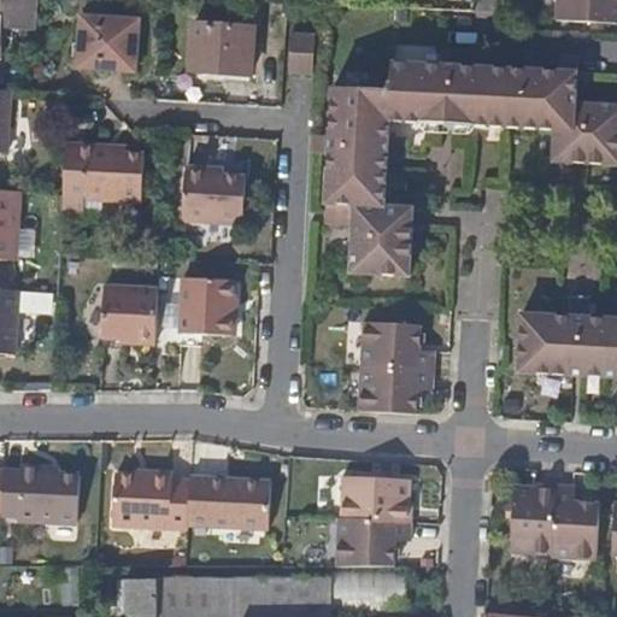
[(0,0),(0,28),(37,30),(39,0),(0,0)]
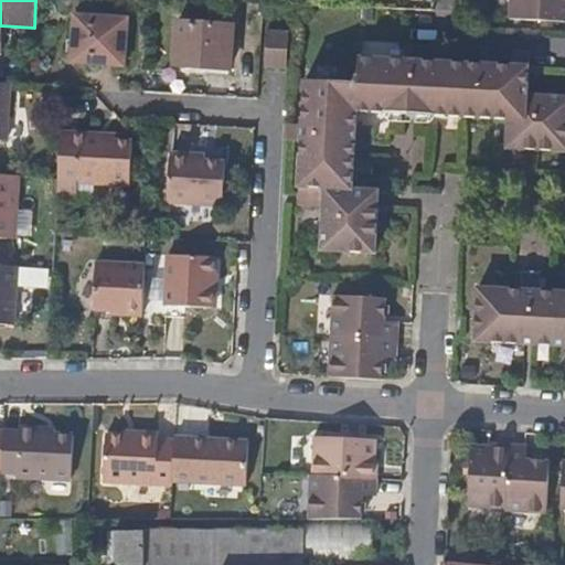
[(564,0),(509,0),(509,17),(542,19),(554,19),(564,19),(564,0)]
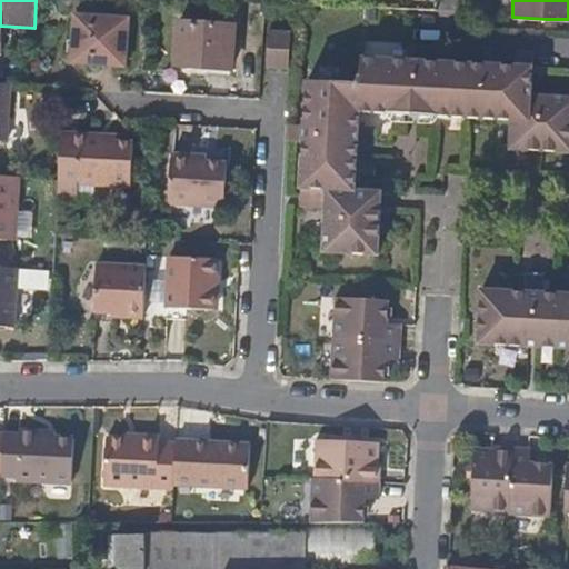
[(125,66),(126,18),(73,15),(72,61),(125,66)]
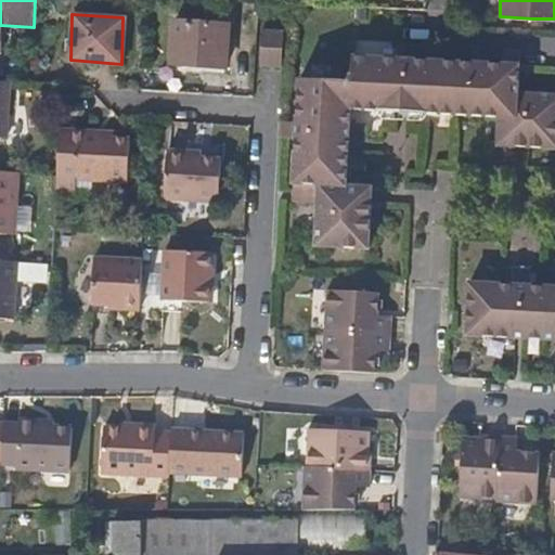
[(228,27),(172,24),(170,64),(224,67),(228,27)]
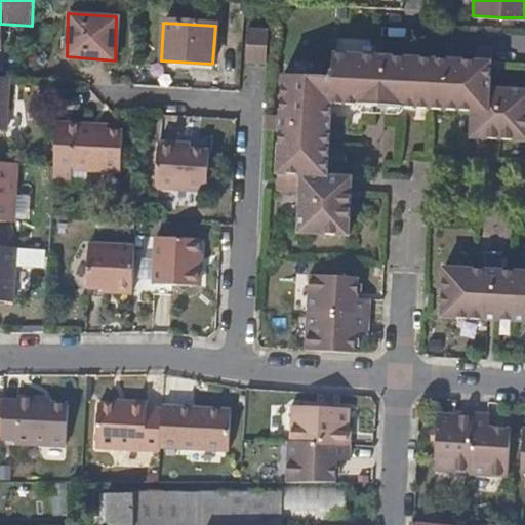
[(246,33),(245,59),(261,61),(263,33),(246,33)]
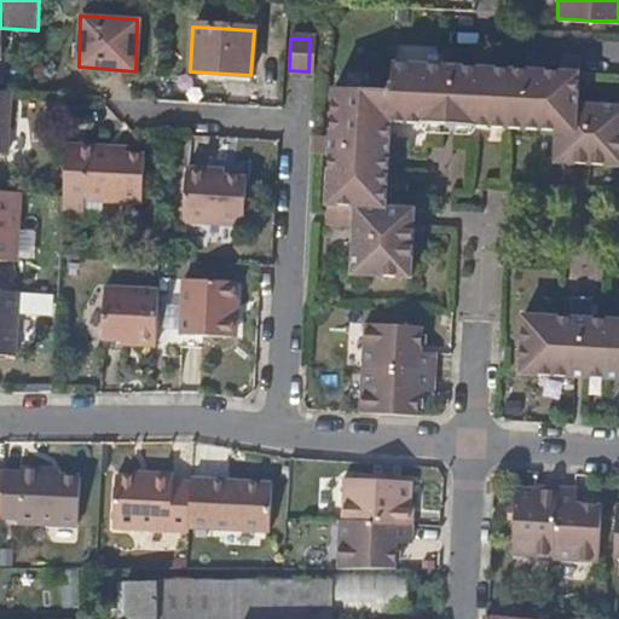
[(329,137),(316,136),(314,154),(329,155),(325,221),(353,223),(350,273),(409,275),(411,226),(411,210),(411,207),(383,207),(386,168),(388,139),(389,122),(443,123),(456,125),(557,128),(557,162),(585,163),(618,165),(618,108),(577,106),(579,73),(580,58),(580,57),(560,57),(561,71),(461,65),(462,52),(444,52),(443,65),(392,63),(389,90),(333,88),(329,137)]
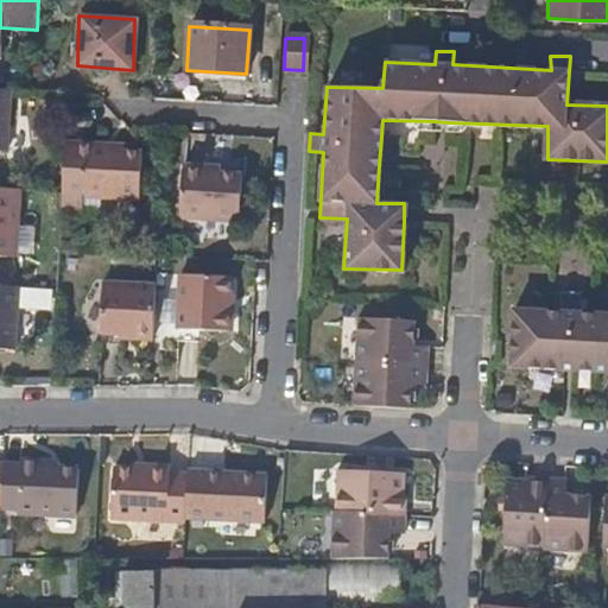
[(0,89),(0,151),(8,152),(12,90),(0,89)]
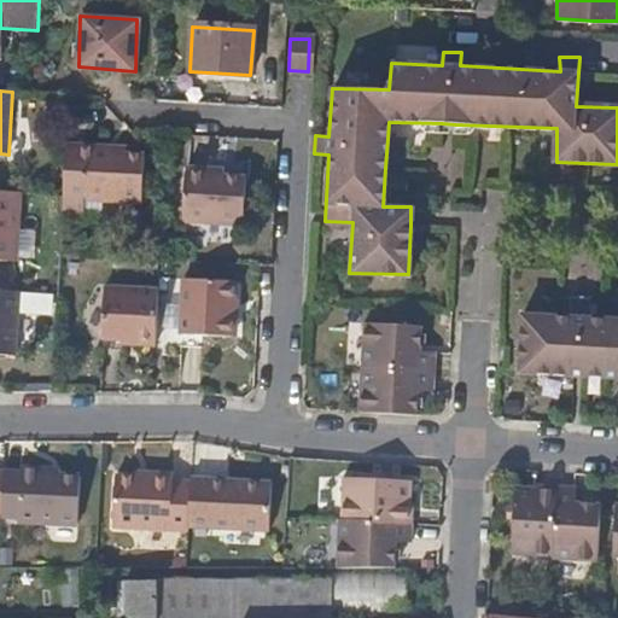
[(106,145),(65,143),(63,193),(62,215),(81,216),(81,198),(144,202),(144,153),(106,150),(106,145)]
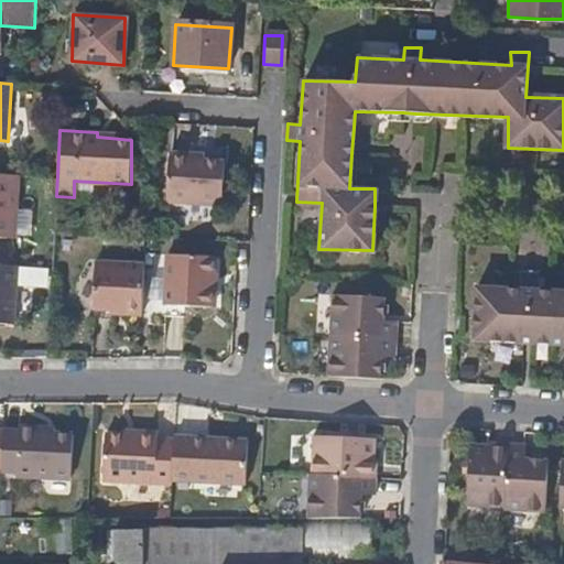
[(204,151),(171,150),(169,198),(223,203),(227,156),(204,158),(204,151)]
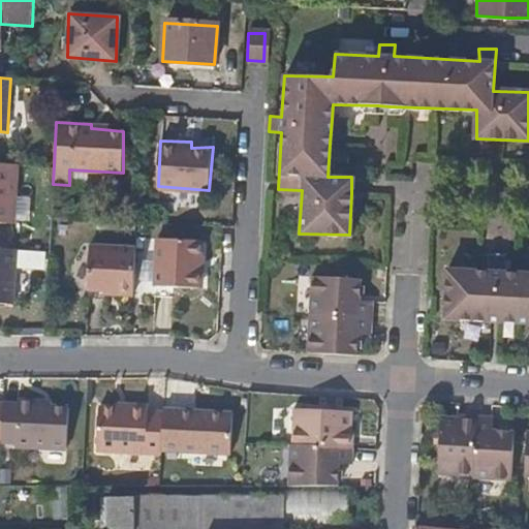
[(18,163),(0,162),(0,219),(13,220),(18,163)]
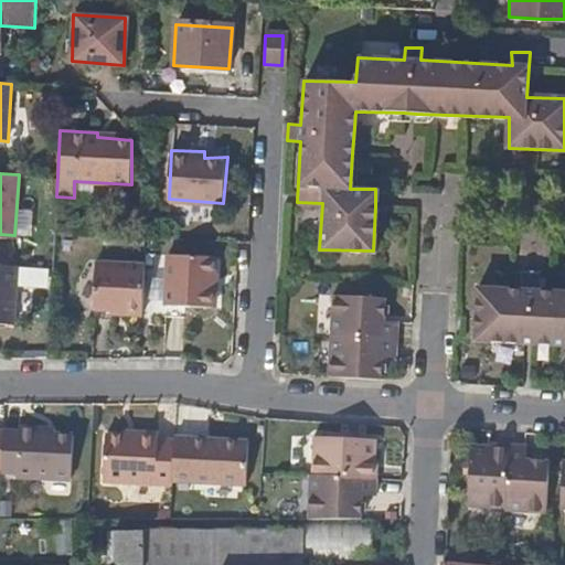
[(216,259),(169,256),(167,305),(213,308),(216,259)]
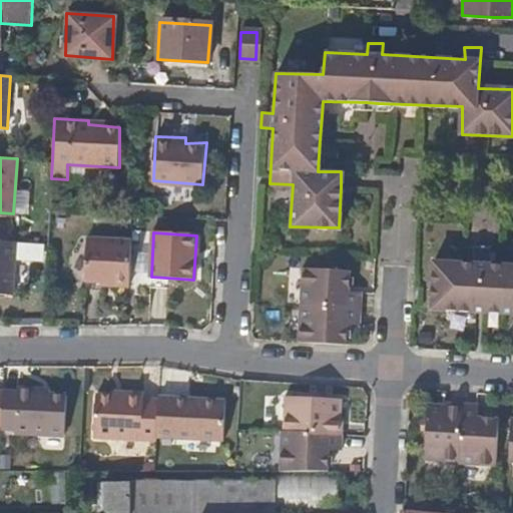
[(487,240),(470,239),(470,258),(431,257),(428,305),(512,310),(512,261),(486,260),(487,240)]
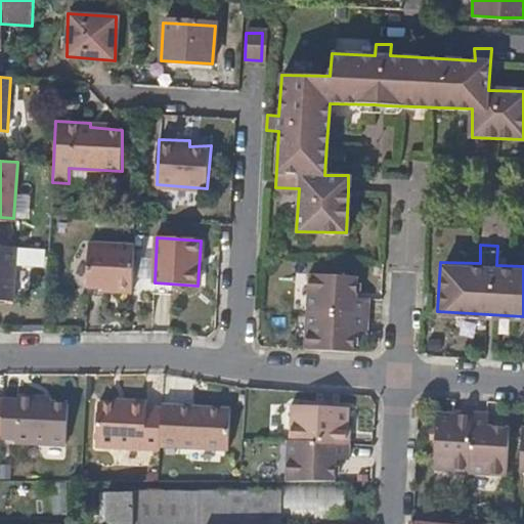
[(15,248),(0,247),(0,301),(12,302),(15,248)]
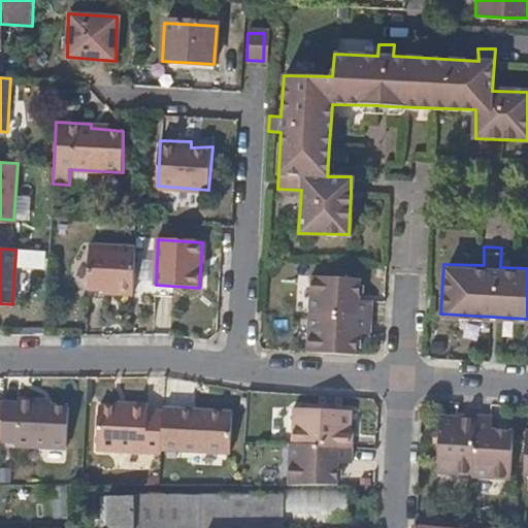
[(116,298),(132,298),(134,251),(90,249),(88,292),(104,292),(116,292),(116,298)]
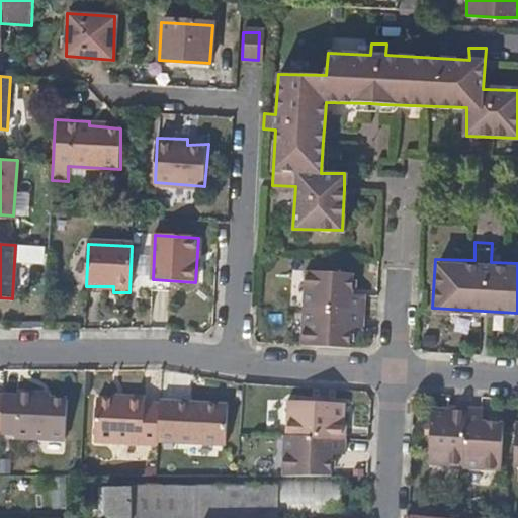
[(304,270),(301,308),(361,311),(362,294),(350,294),(351,273),(304,270)]
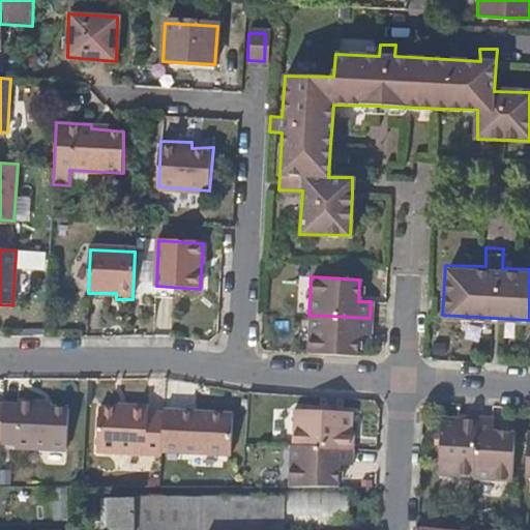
[(308,315),(307,353),(317,354),(357,355),(357,336),(370,336),(370,318),(308,315)]
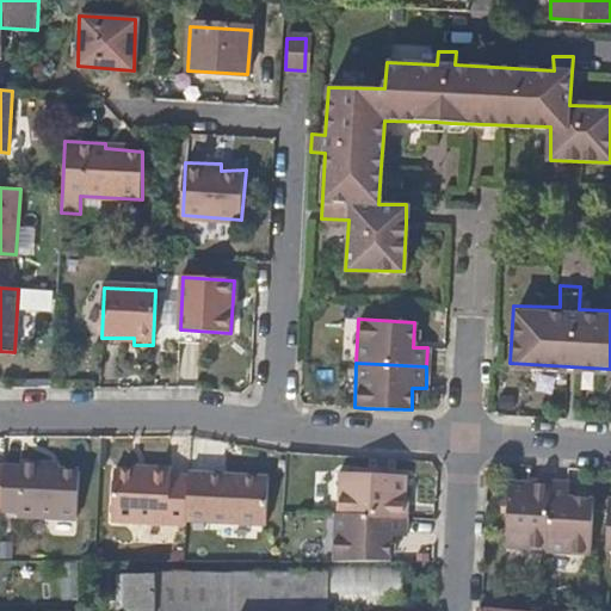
[(186,469),(186,464),(154,464),(154,454),(121,452),(117,503),(184,508),(186,469)]
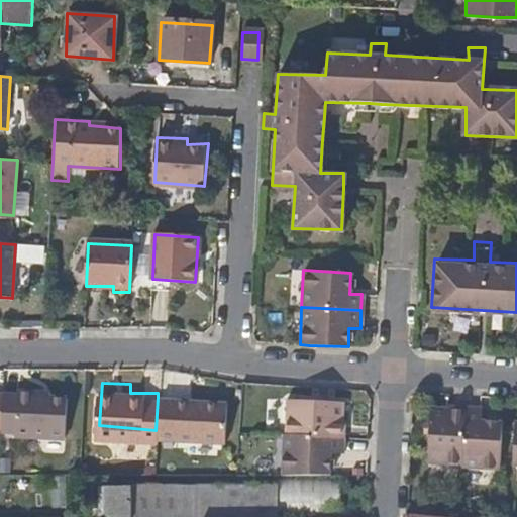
[(0,398),(0,432),(12,433),(13,436),(62,439),(64,400),(46,399),(37,399),(37,393),(14,392),(13,396),(0,395),(0,398)]
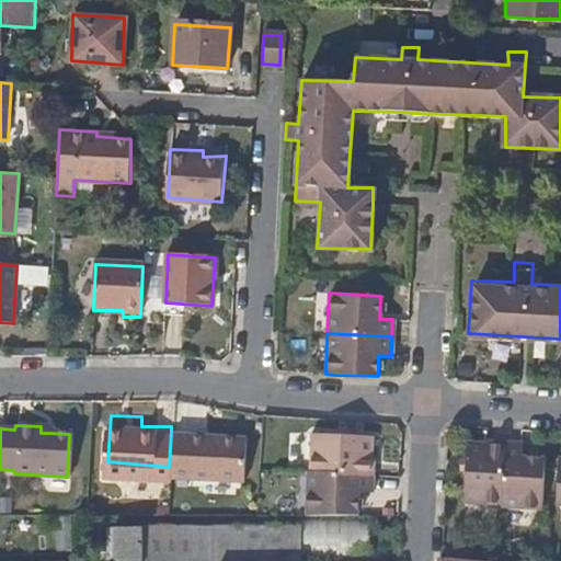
[(169,467),(169,477),(241,480),(244,436),(171,431),(169,467)]
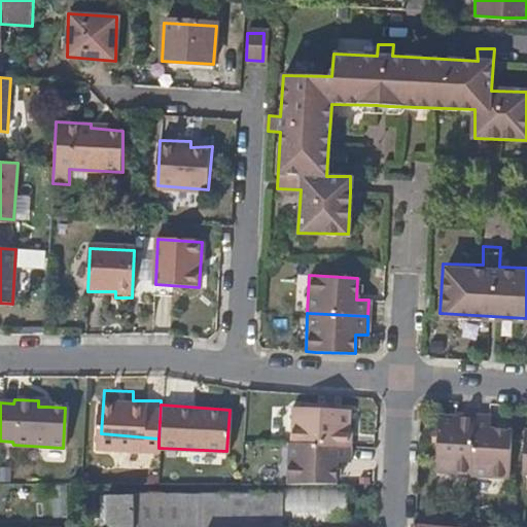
[(289,444),(350,447),(351,430),(349,429),(350,412),(335,411),(322,410),(291,408),(289,444)]
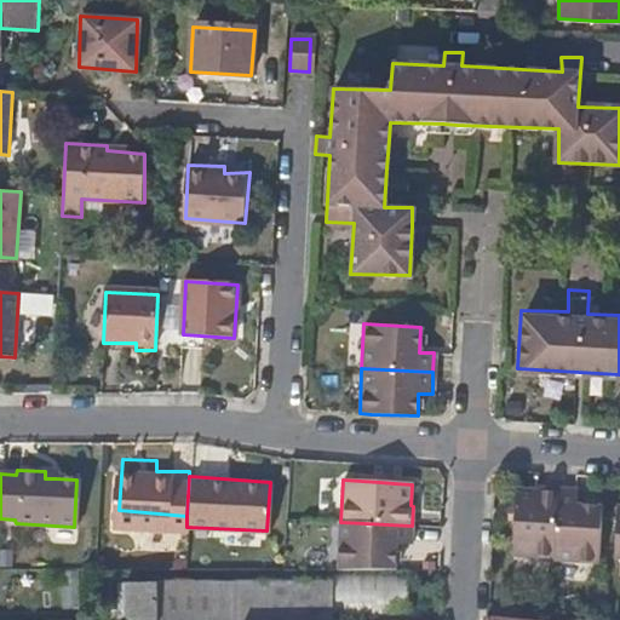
[(551,556),(555,486),(537,484),(537,488),(514,487),(514,506),(512,520),(511,555),(551,556)]
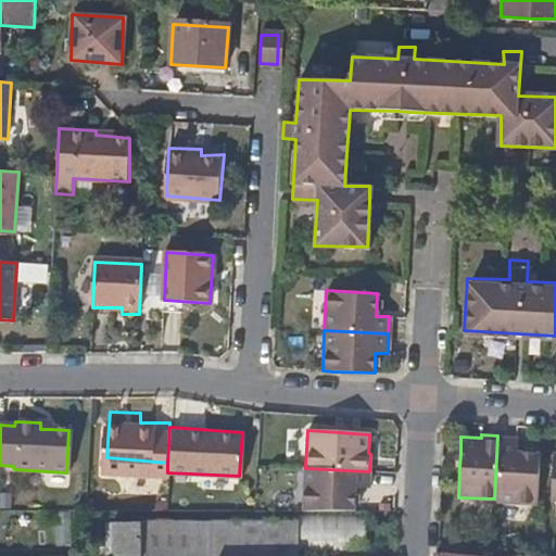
[(518,437),(497,436),(494,498),(494,502),(535,504),(538,451),(518,451),(518,437)]
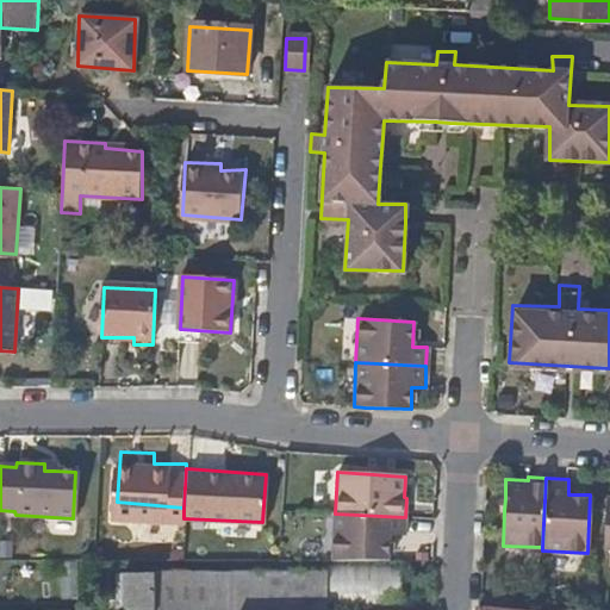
[(335,514),(331,514),(332,564),(369,564),(388,564),(388,535),(405,535),(405,517),(335,514)]
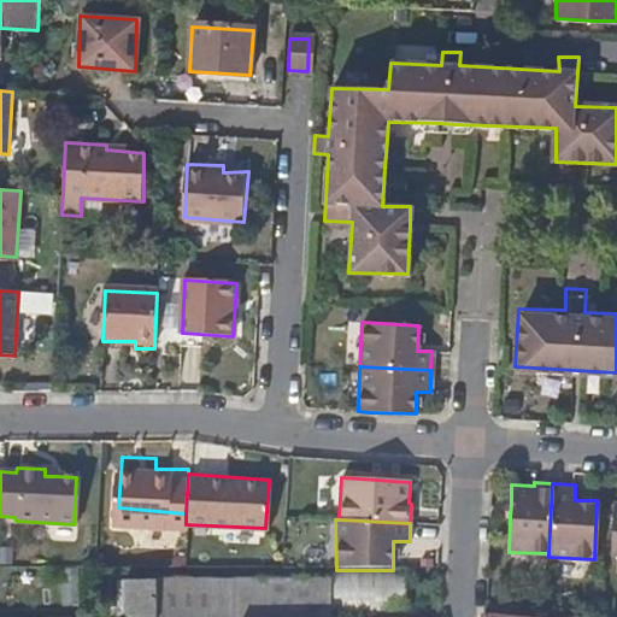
[(105,616),(328,616),(329,586),(194,585),(124,583),(125,609),(106,609),(105,616)]
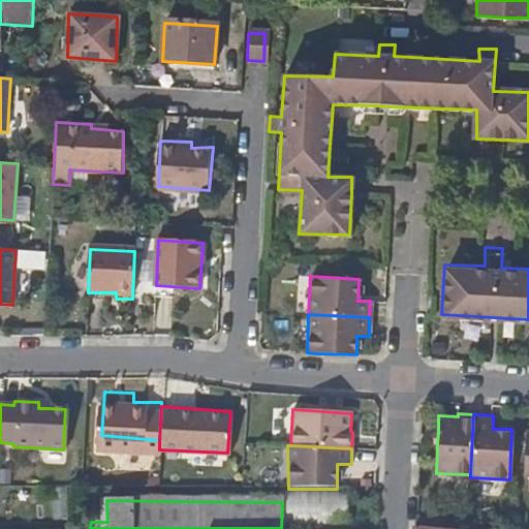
All buildings are outlined.
